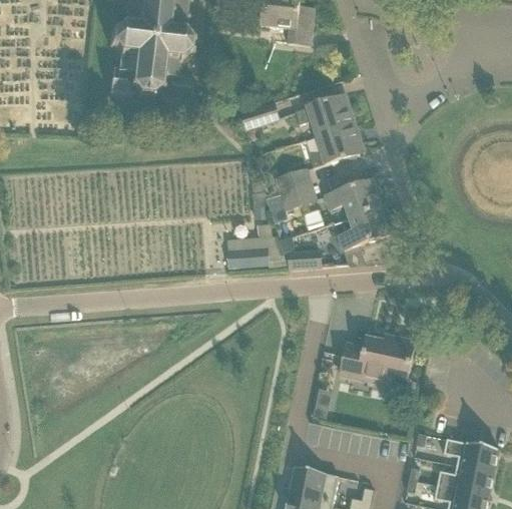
[(125,0),(125,6),(121,5),(120,8),(124,8),(122,24),(113,32),(110,30),(108,32),(107,44),(108,46),(112,45),(119,54),(117,68),(114,68),(114,69),(111,69),(111,71),(109,90),(108,92),(130,95),(131,86),(138,95),(136,98),(138,99),(140,96),(150,97),(151,101),(153,100),(152,96),(160,90),(159,98),(188,101),(189,99),(188,99),(190,80),(191,80),(191,78),(181,77),(181,76),(178,76),(179,66),(191,67),(192,55),(193,53),(194,41),(194,39),(190,40),(182,31),(184,16),(188,16),(188,14),(186,14),(187,0),(125,0)]
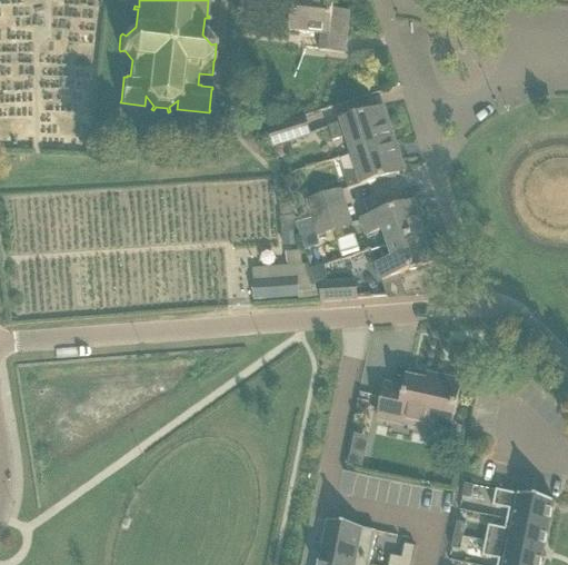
[(290,0),(289,17),(288,27),(319,30),(318,47),(321,48),(342,50),(348,8),(331,6),(332,0),(290,0)]
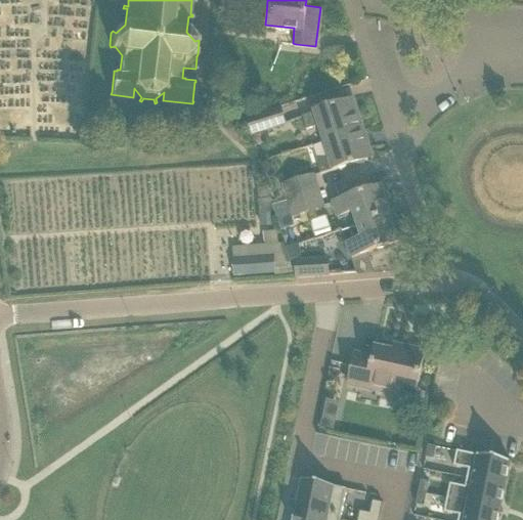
[(301,113),(305,127),(317,123),(322,138),(361,126),(352,96),(332,102),(301,113)]
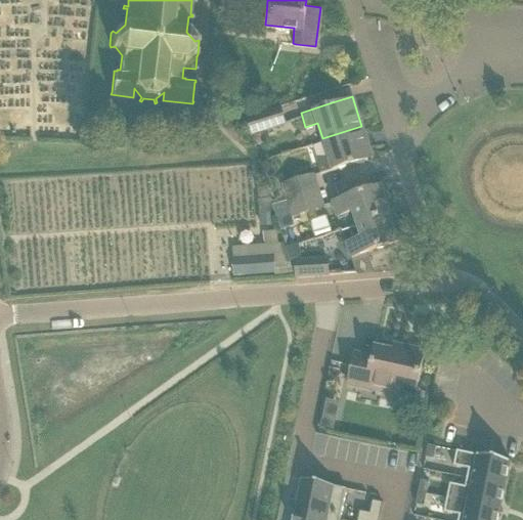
[(248,135),(287,123),(281,106),(243,118),(248,135)]
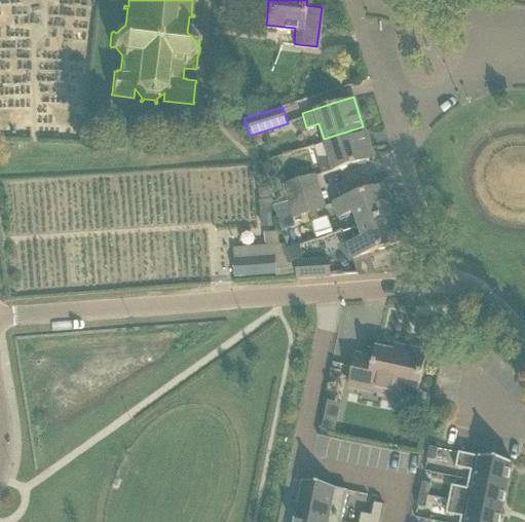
[(317,158),(315,158),(320,173),(321,172),(352,162),(372,155),(363,126),(324,139),(329,154),(317,158)]
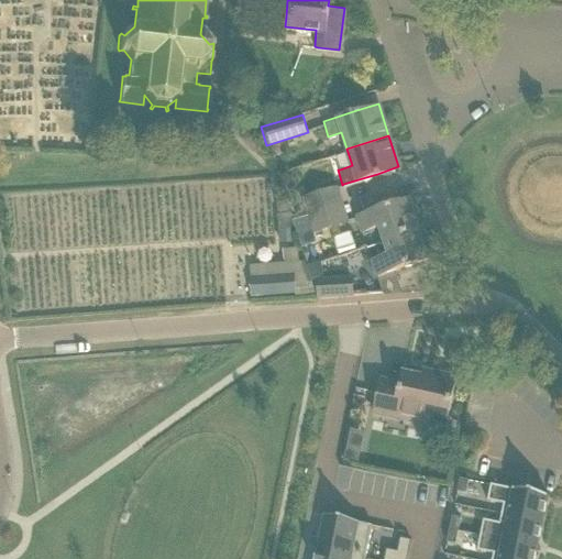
[(309,211),(342,200),(337,184),(304,194),(309,211)]
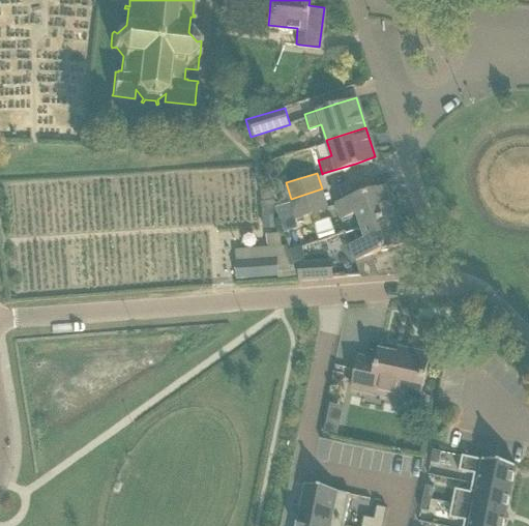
[(358,225),(393,214),(384,186),(334,202),(339,216),(354,211),(358,225)]
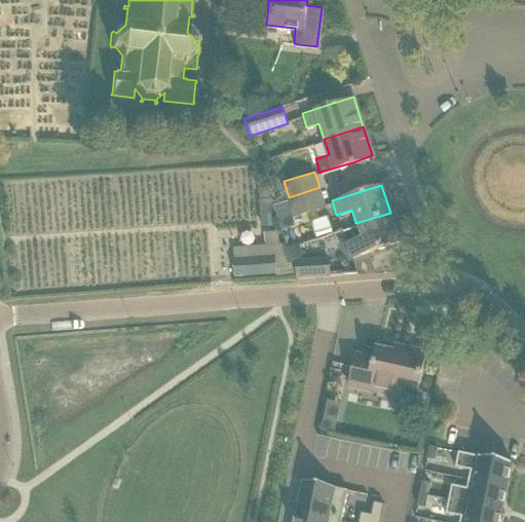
[(294,216),(326,207),(320,187),(289,197),(294,216)]
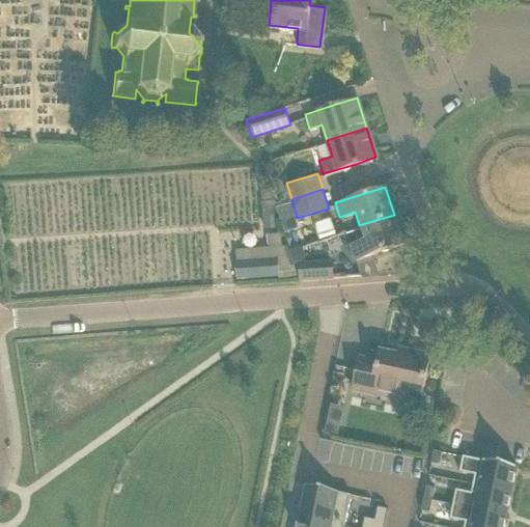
[(273,198),(261,199),(265,225),(275,224),(273,198)]
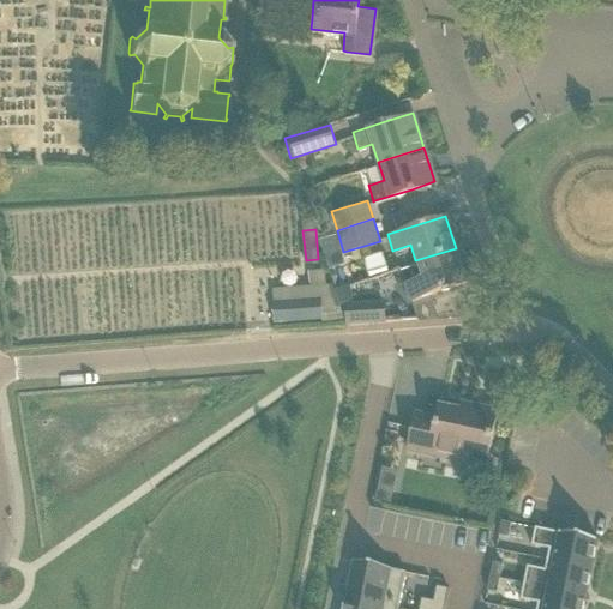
[(409,297),(466,279),(456,248),(415,260),(420,275),(404,279),(409,297)]
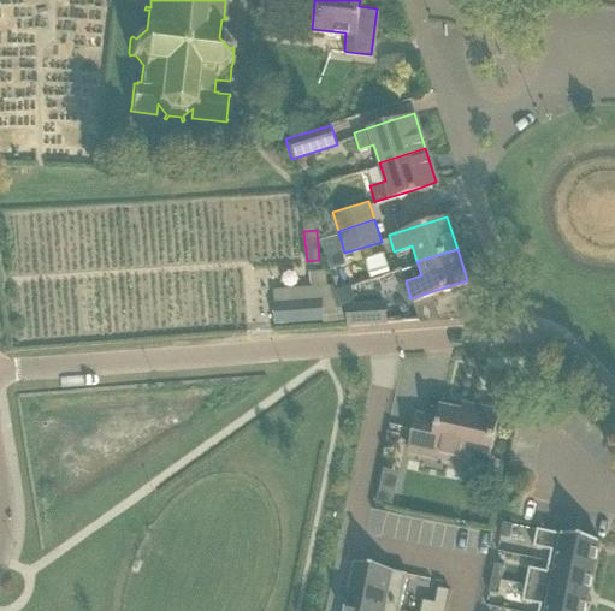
[(344,314),(335,289),(332,280),(272,286),(275,320),(344,314)]
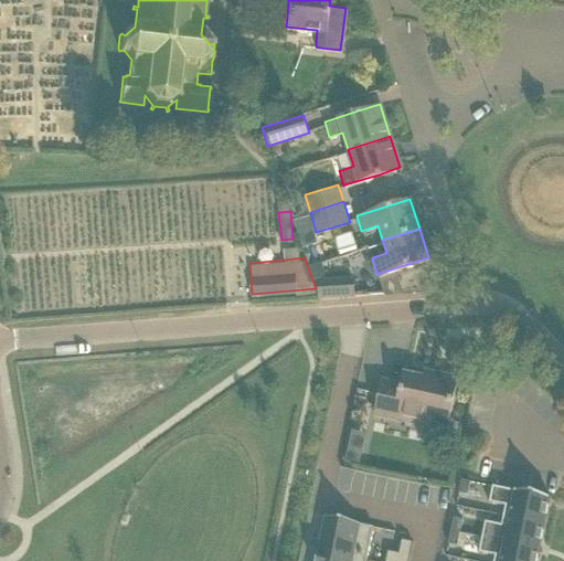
[(322,260),(307,265),(316,288),(317,288),(318,296),(353,294),(352,275),(323,277),(322,260)]
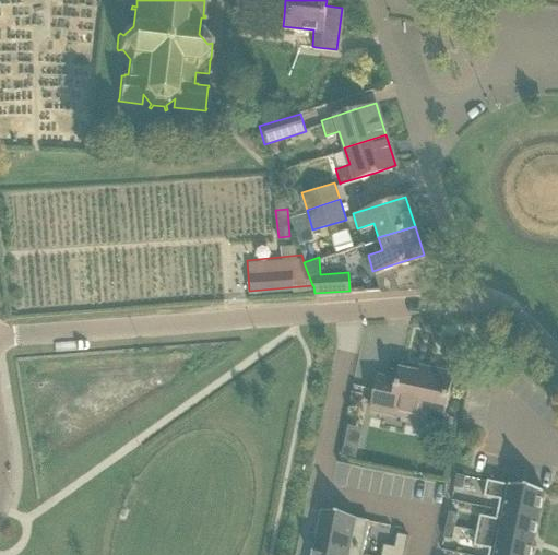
[(441,420),(451,372),(419,365),(417,372),(399,367),(396,378),(378,374),(370,411),(426,423),(427,416),(441,420)]
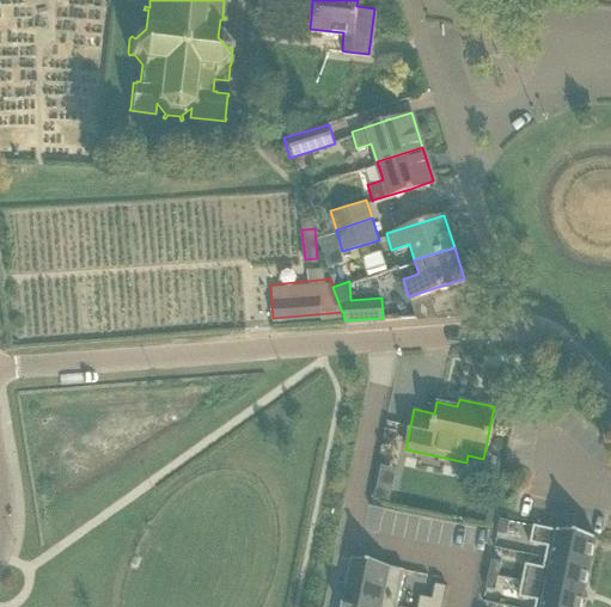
[(374,463),(368,496),(385,498),(391,465),(374,463)]
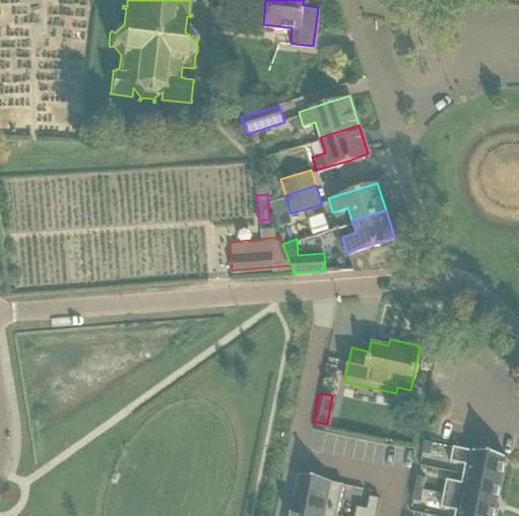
[(395,439),(312,427),(309,448),(392,460),(395,439)]
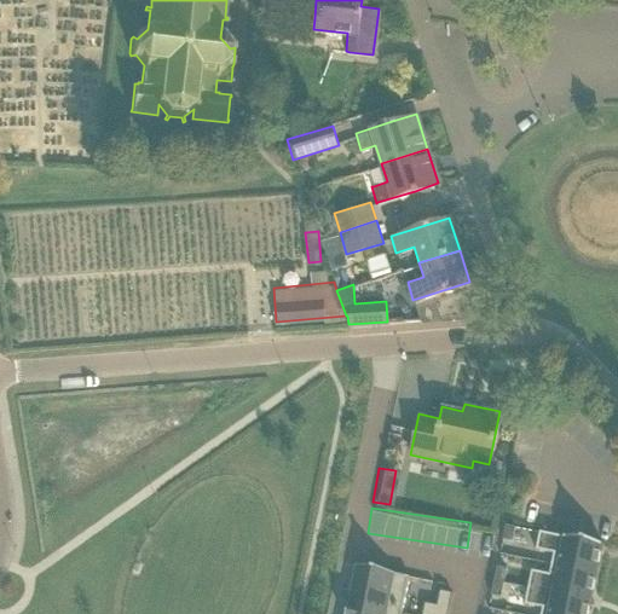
[(504,522),(501,537),(510,538),(514,525),(504,522)]
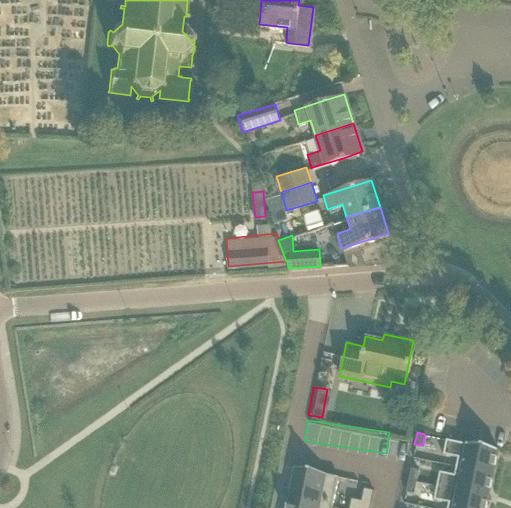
[(445,438),(442,453),(457,456),(456,464),(492,472),(497,448),(445,438)]
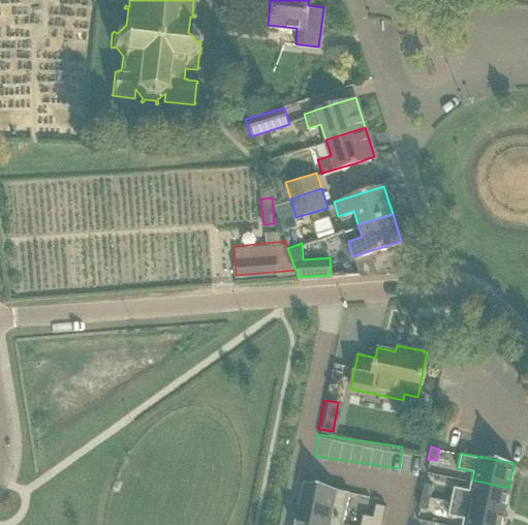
[(454,486),(451,500),(504,511),(508,488),(471,480),(469,489),(454,486)]
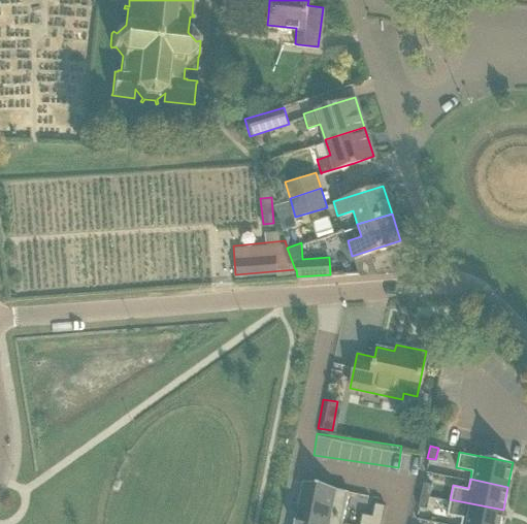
[(341,521),(348,490),(303,481),(297,512),(341,521)]
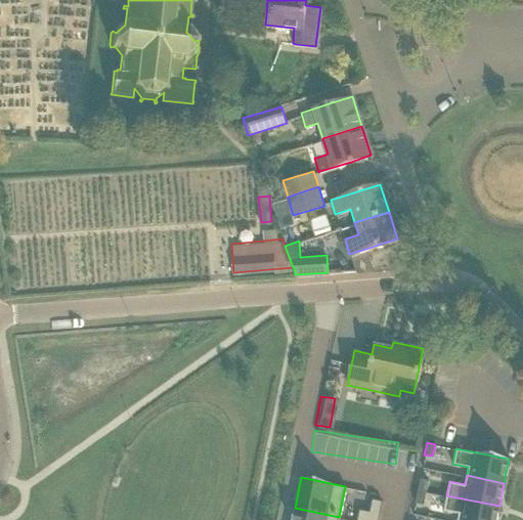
[(420,477),(417,489),(425,491),(428,479),(420,477)]
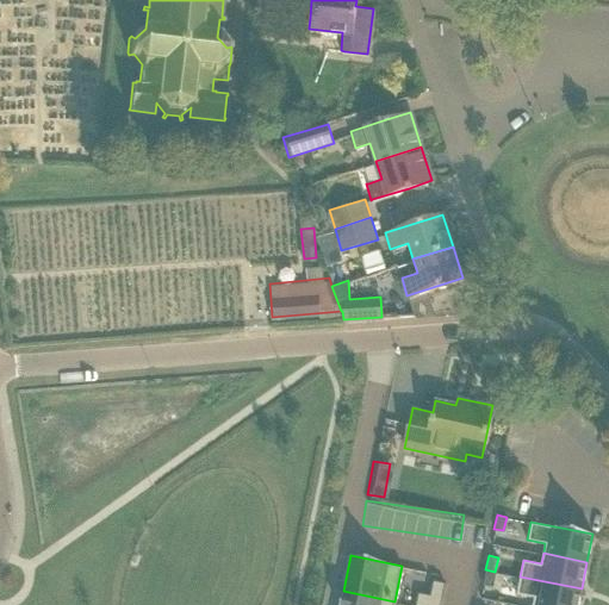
[(485,569),(483,584),(492,585),(495,572),(485,569)]
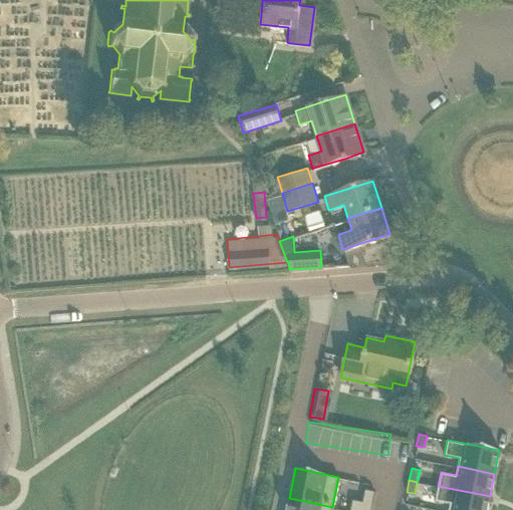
[(450,503),(448,509),(486,509),(490,496),(438,486),(435,500),(450,503)]
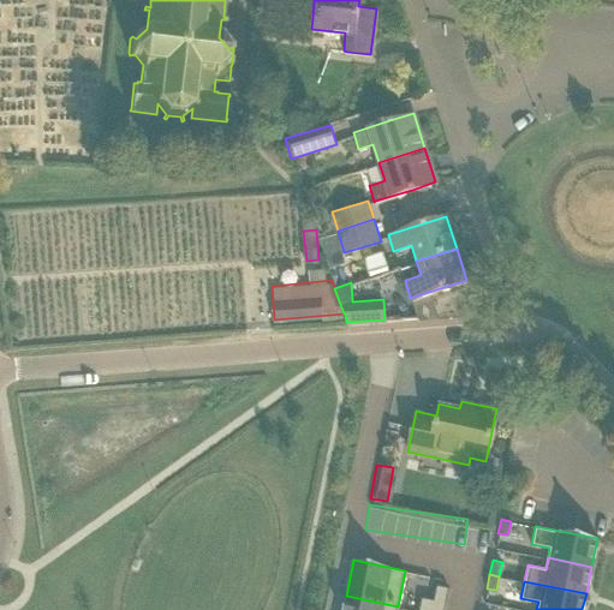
[(436,584),(433,599),(445,602),(448,586),(436,584)]
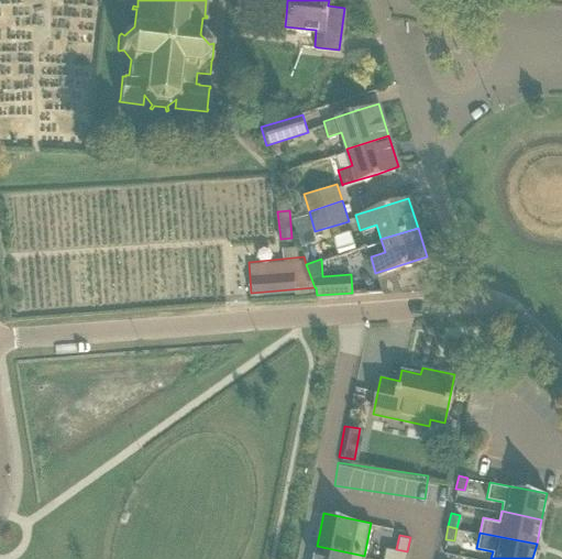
[(317,546),(313,558),(363,558),(364,556),(317,546)]
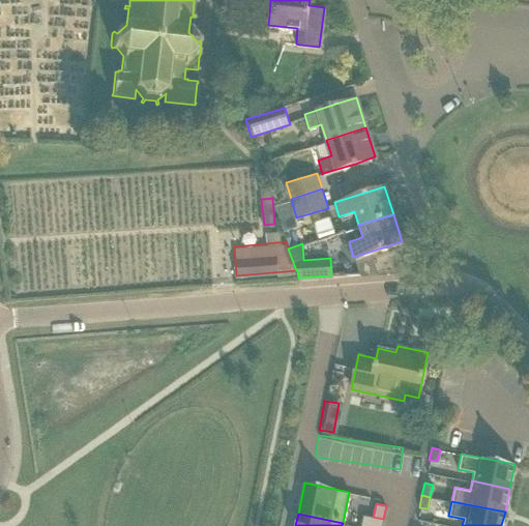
[(373,517),(362,515),(359,525),(381,525),(383,519),(373,517)]
